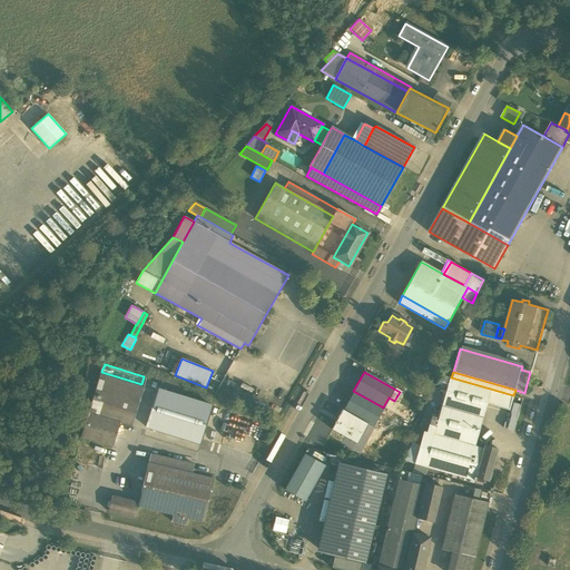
[(99,374),(88,411),(119,421),(119,422),(131,425),(143,386),(99,374)]
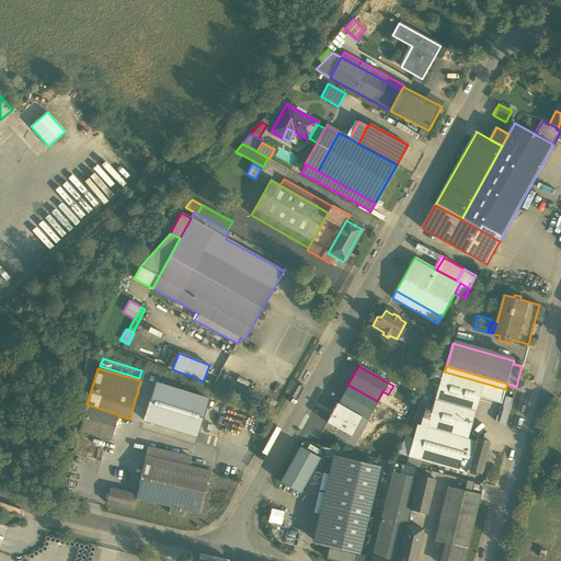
[(431,384),(438,386),(443,371),(435,370),(431,384)]
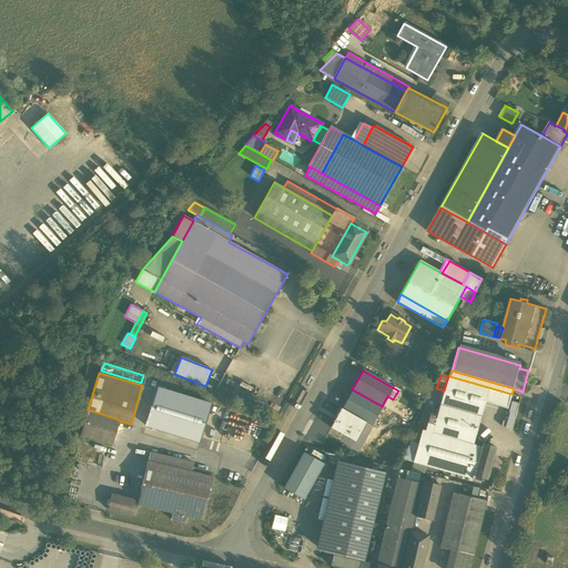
[(434,425),(432,433),(473,445),(485,403),(484,403),(488,387),(449,376),(448,376),(444,391),(437,416),(434,425)]
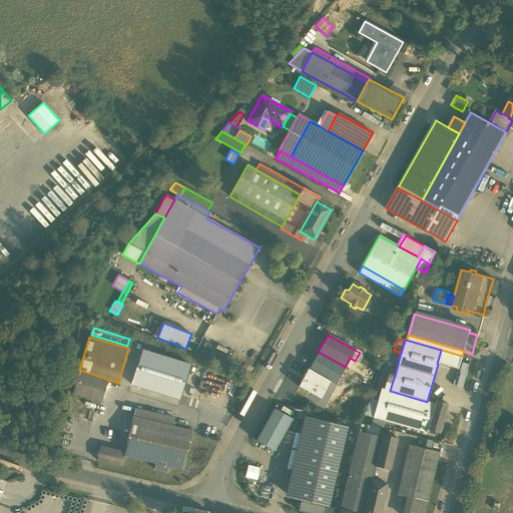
[(190,365),(142,350),(131,385),(179,399),(190,365)]
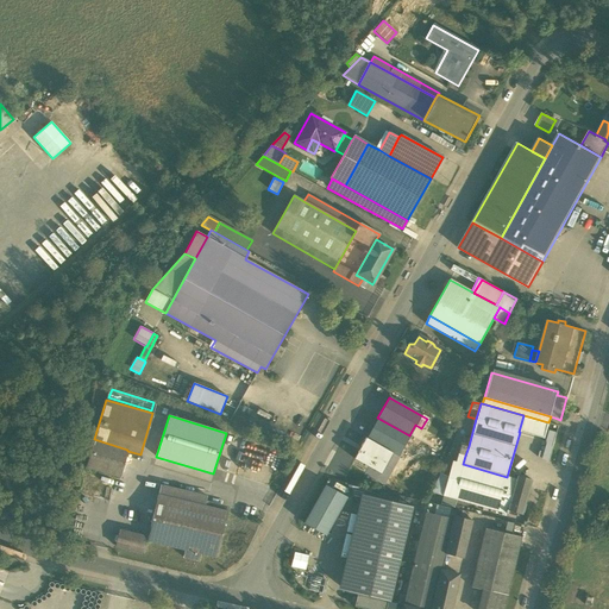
[(520,432),(545,439),(550,424),(548,422),(523,415),(519,432),(520,432)]
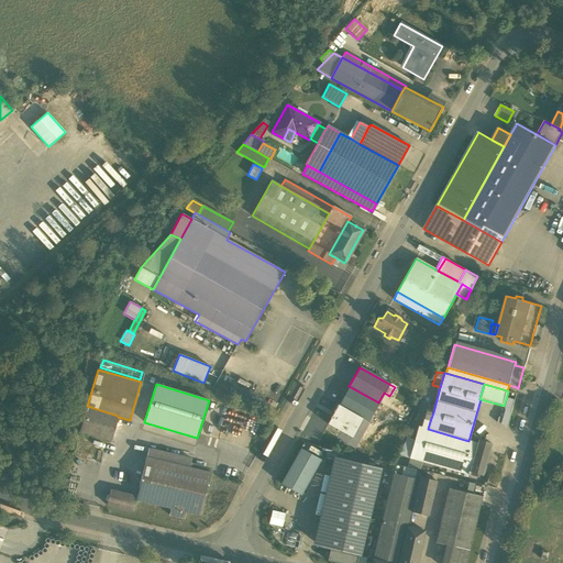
[(367,421),(378,403),(349,386),(339,405),(362,419),(367,421)]
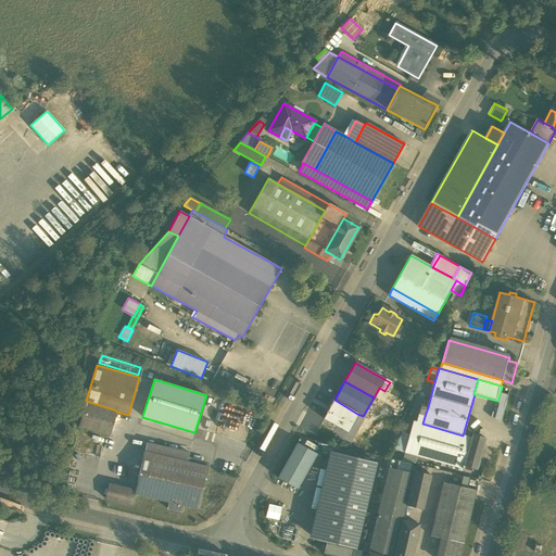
[(495,419),(500,420),(507,395),(502,393),(495,419)]
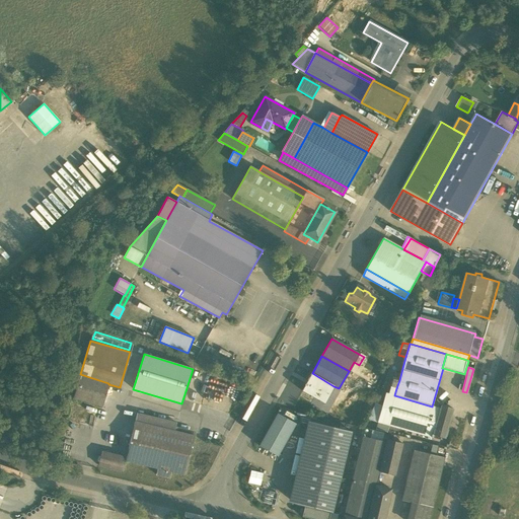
[(300,391),(323,404),(334,386),(312,373),(311,373),(300,391)]
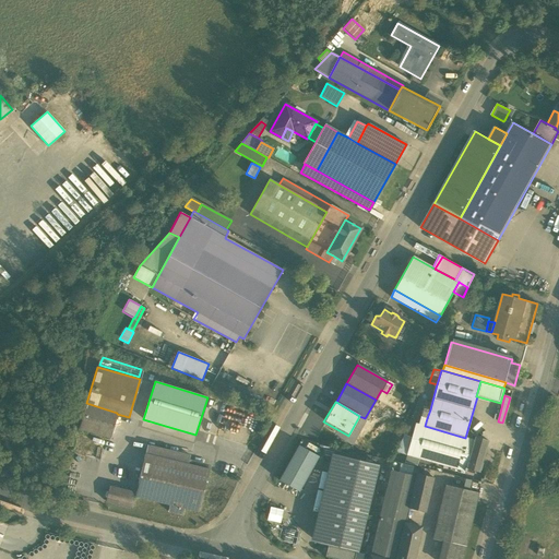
[(109,438),(117,414),(117,413),(86,403),(79,429),(109,438)]
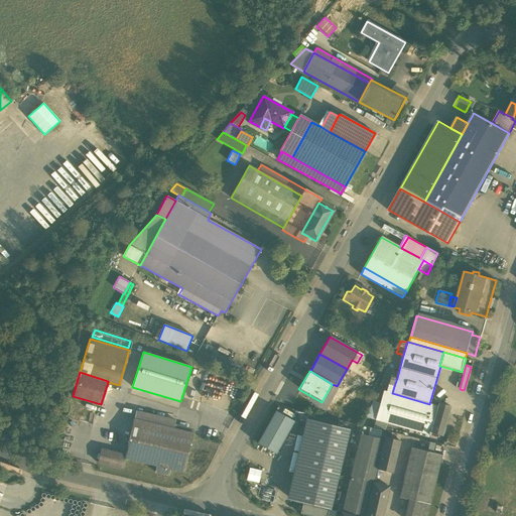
[(388,384),(394,386),(397,378),(390,376),(388,384)]
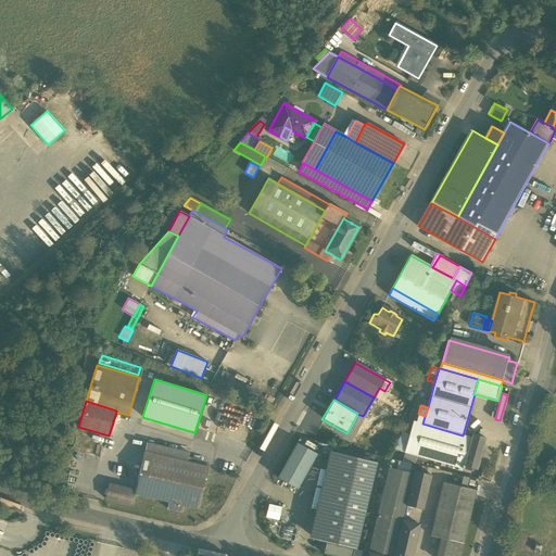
[(418,414),(416,421),(422,424),(425,416),(418,414)]
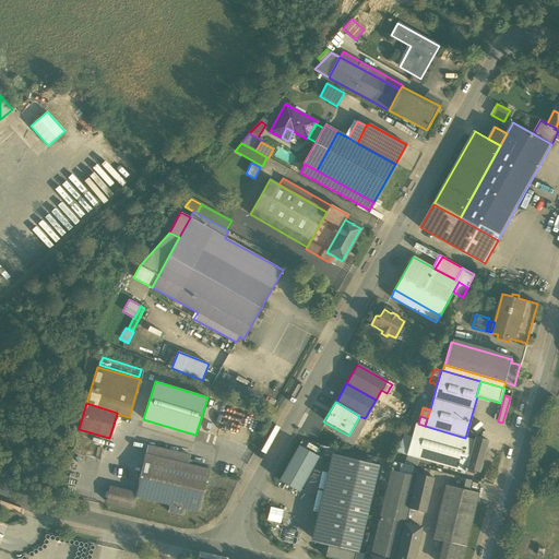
[(415,424),(412,438),(406,455),(418,459),(465,472),(466,468),(474,440),(465,438),(425,426),(418,424),(415,424)]
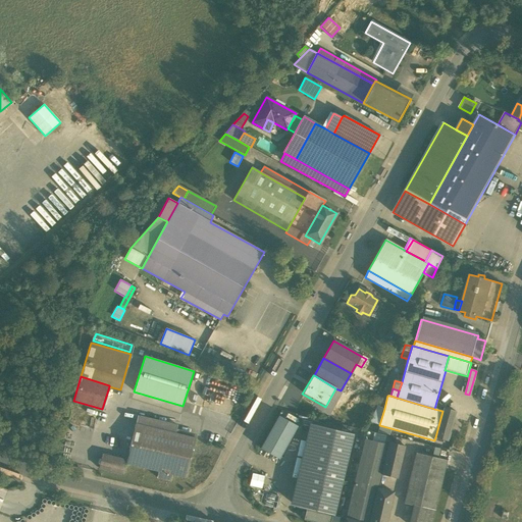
[(370,422),(379,425),(384,409),(377,405),(370,422)]
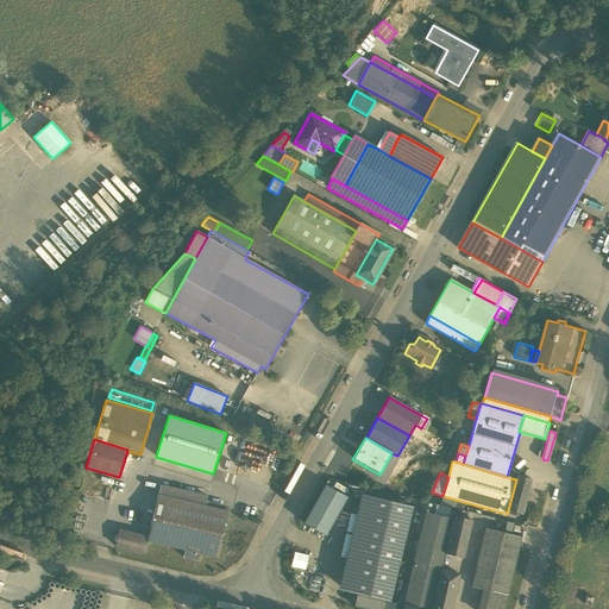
[(508,510),(521,514),(522,512),(525,504),(532,479),(518,476),(516,479),(508,510)]
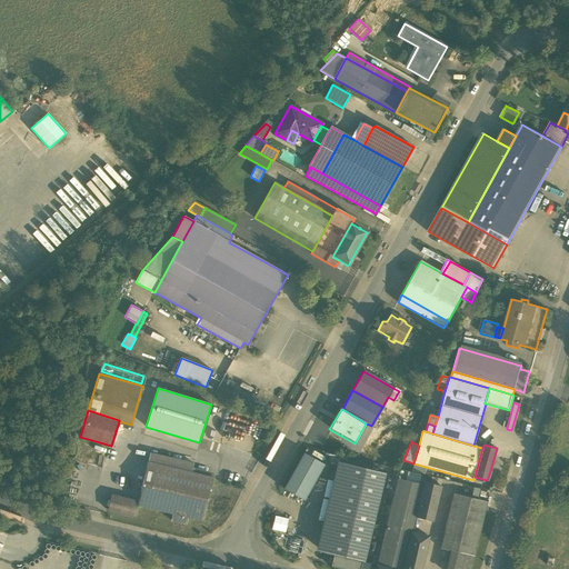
[(149,452),(147,461),(195,472),(195,469),(191,468),(192,462),(149,452)]
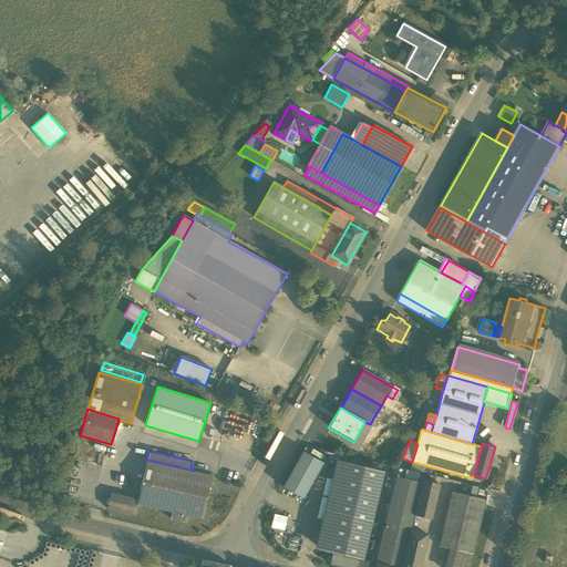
[(302,452),(282,487),(302,498),(323,463),(302,452)]
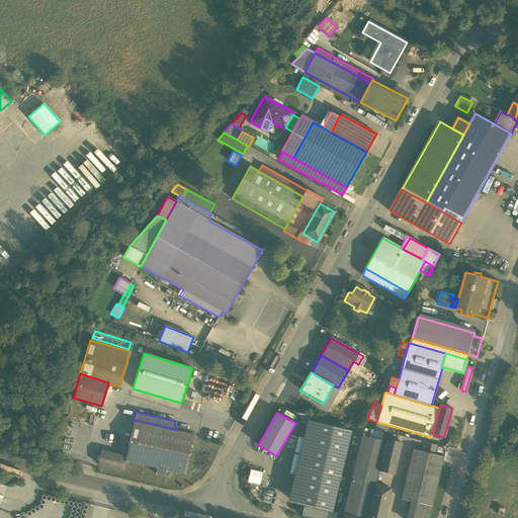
[(193,434),(177,430),(134,420),(124,456),(123,460),(156,468),(155,475),(168,478),(170,471),(183,475),(193,434)]
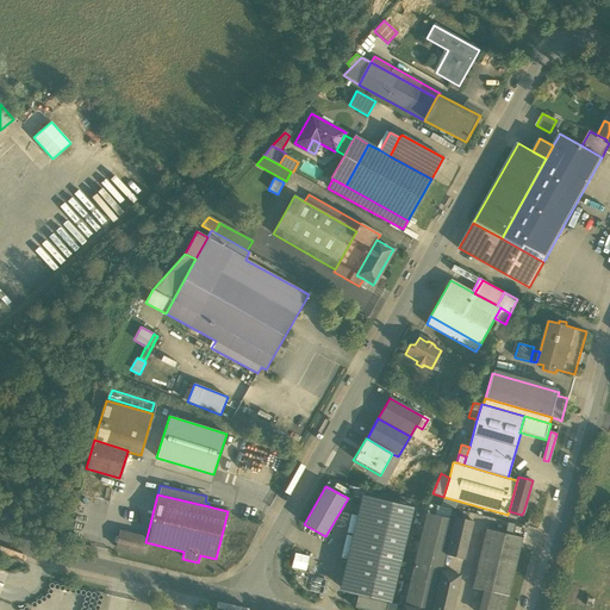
[(338,591),(347,592),(371,497),(361,495),(338,591)]
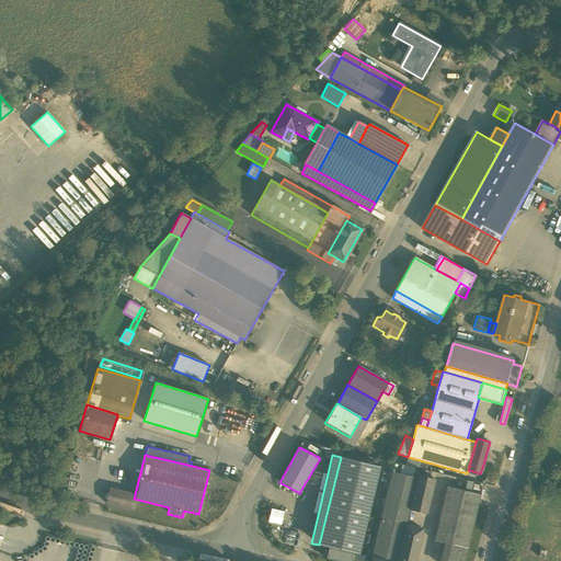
[(319,545),(329,548),(357,554),(358,554),(379,466),(341,457),(319,545)]
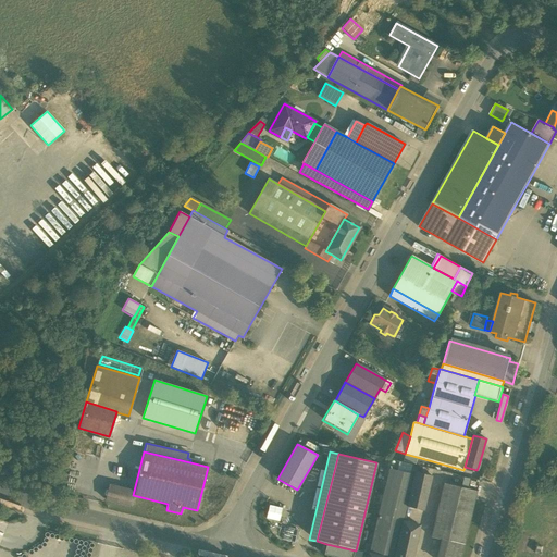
[(416,463),(417,457),(405,454),(403,460),(416,463)]
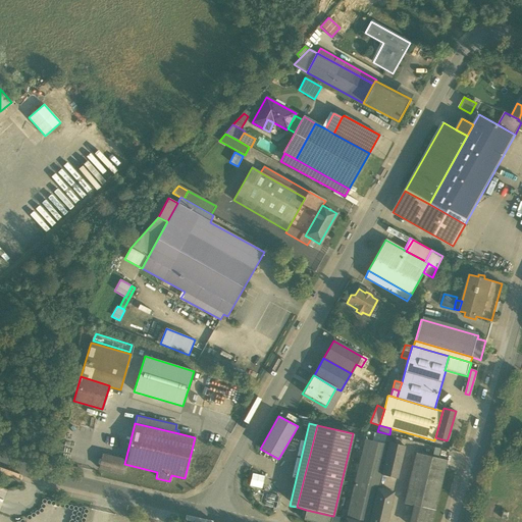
[(346,518),(346,519),(357,521),(370,521),(378,489),(382,475),(389,446),(388,445),(365,439),(348,511),(346,518)]
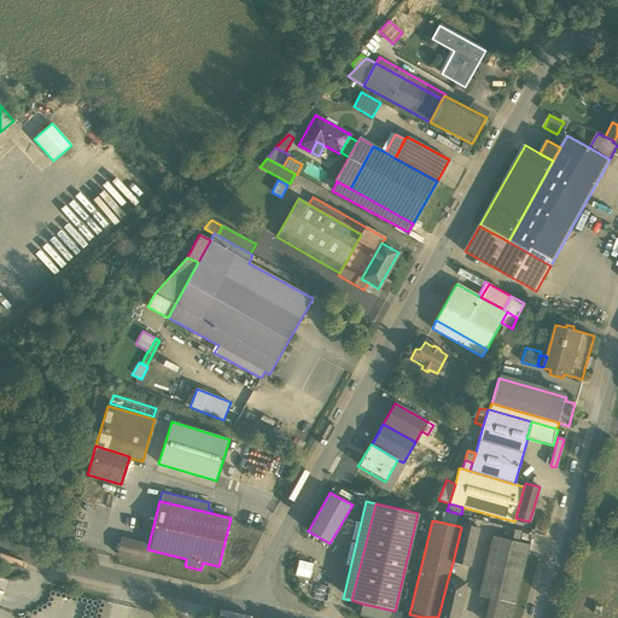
[(453,563),(470,566),(479,528),(460,524),(460,526),(461,528),(453,563)]
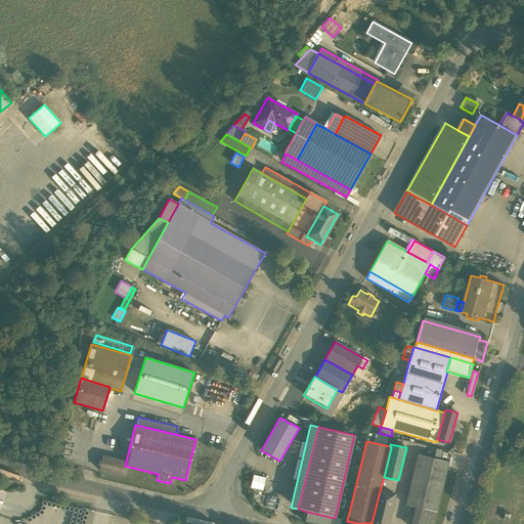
[(123,475),(125,466),(126,462),(102,455),(99,469),(123,475)]
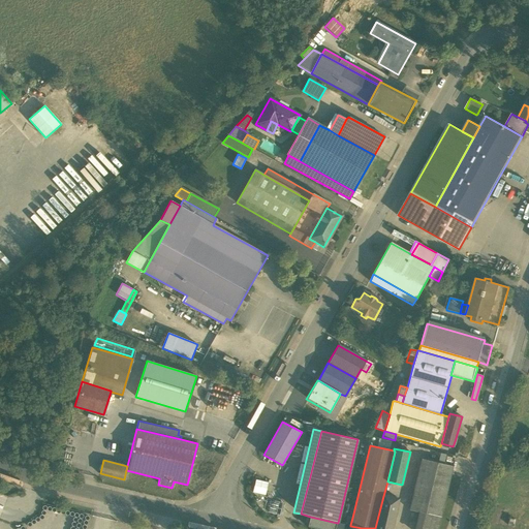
[(410,510),(422,514),(441,518),(453,467),(422,460),(410,510)]
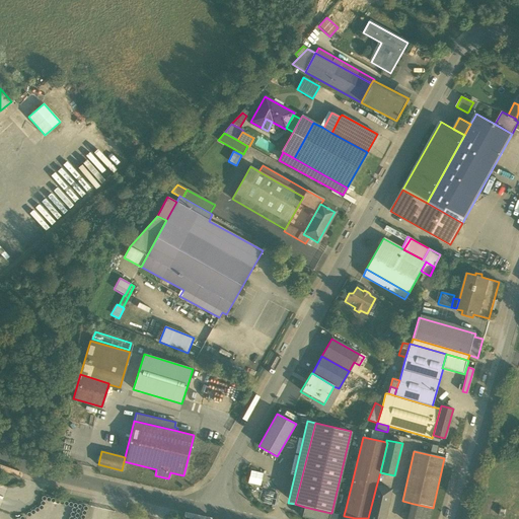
[(368,518),(383,518),(391,490),(376,487),(368,518)]
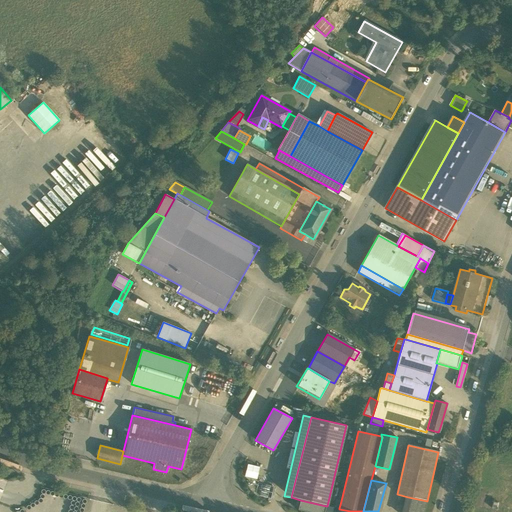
[(423,511),(427,501),(408,497),(404,511),(423,511)]
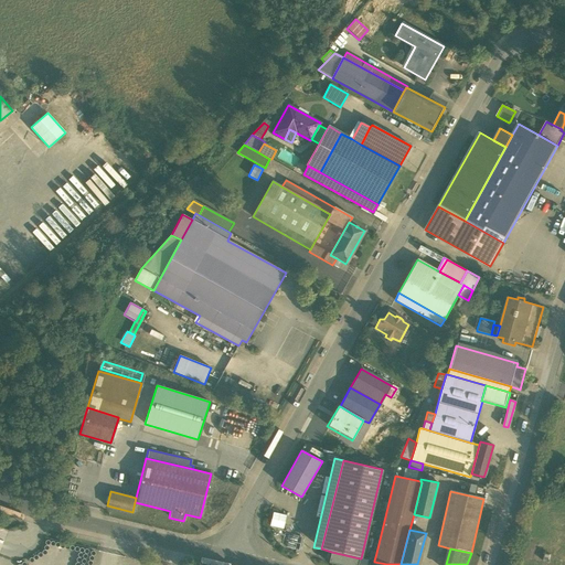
[(358,564),(360,558),(331,552),(329,563),(338,564),(358,564)]
